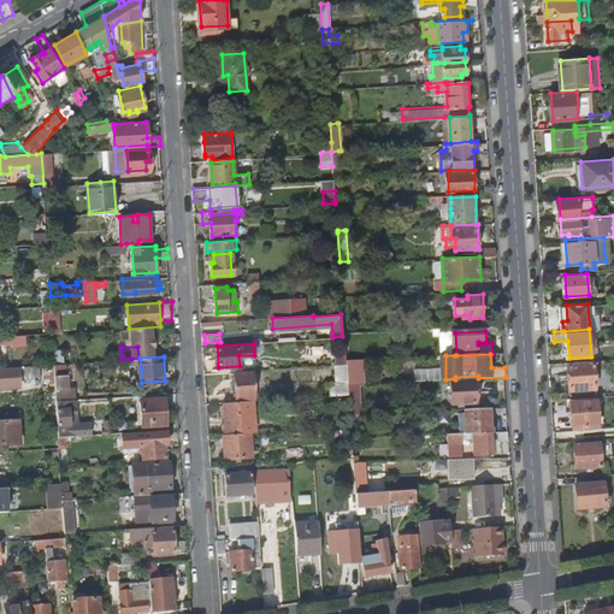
[(360,383),(365,383),(362,359),(347,360),(348,365),(349,382),(349,384),(360,383)]
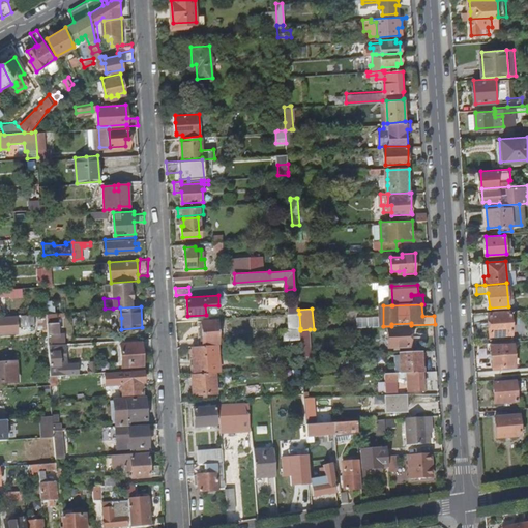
[(514,334),(511,310),(489,311),(491,335),(514,334)]
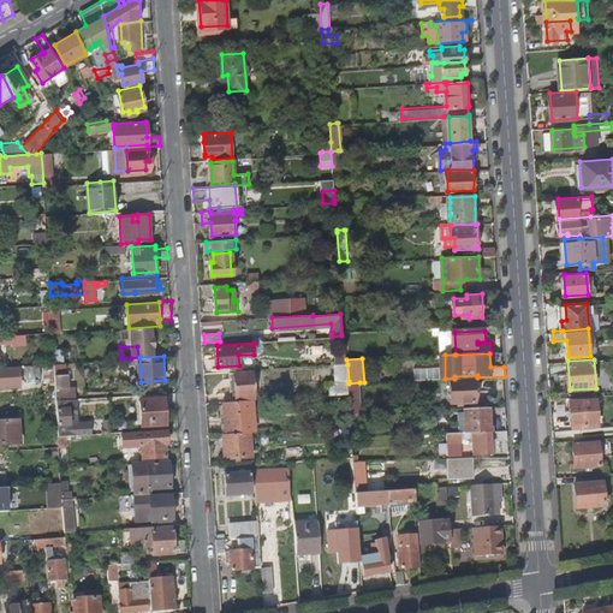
[(55,364),(57,382),(58,400),(79,398),(79,396),(72,396),(72,388),(70,367),(78,365),(78,362),(55,364)]
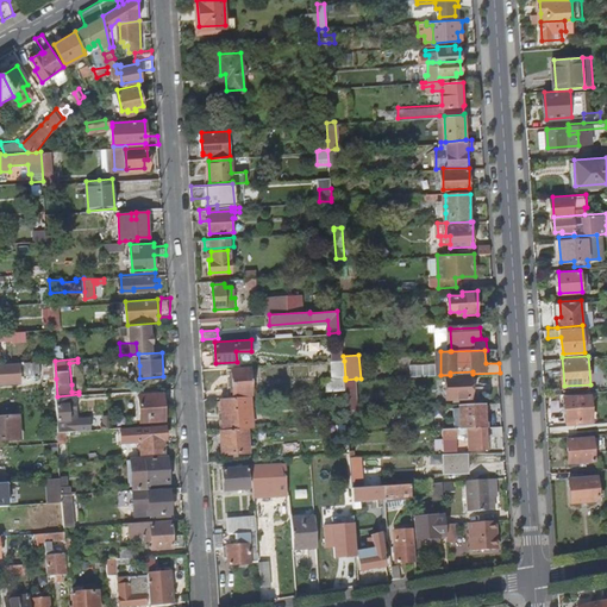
[(55,360),(47,361),(48,379),(56,379),(55,361),(55,360)]
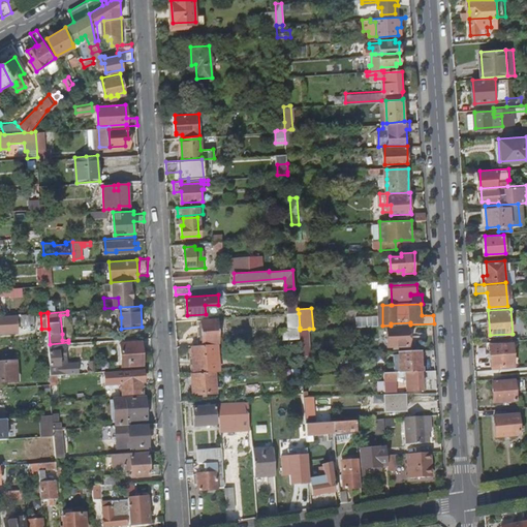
[(291,324),(291,329),(300,328),(299,313),(287,313),(288,326),(291,324)]
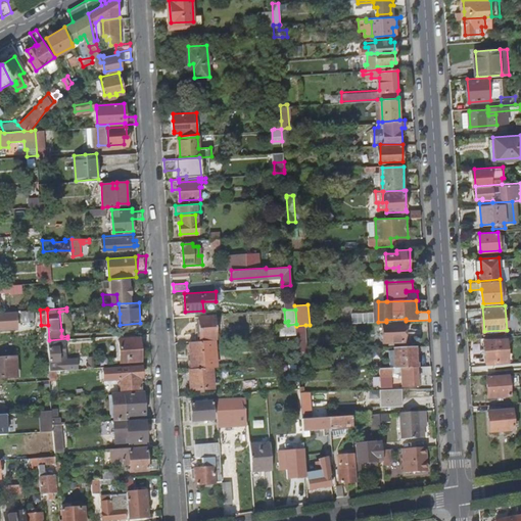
[(33,312),(24,312),(25,321),(33,321),(33,312)]
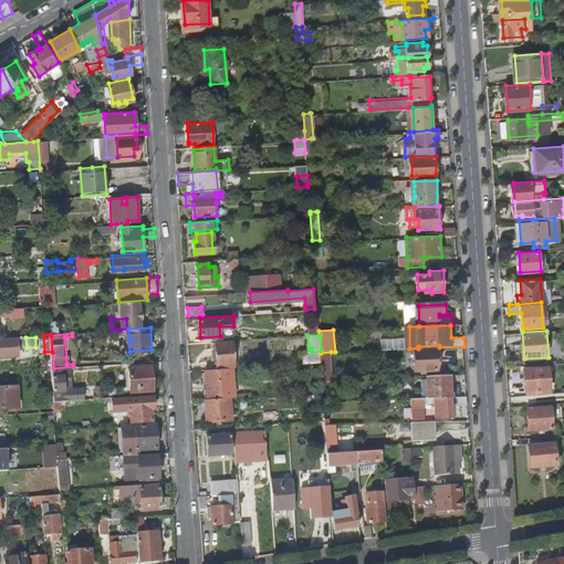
[(407,350),(406,337),(383,338),(384,350),(407,350)]
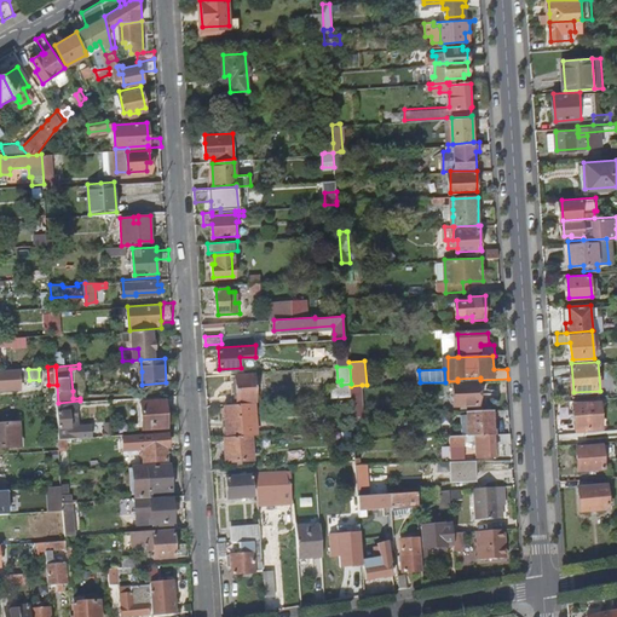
[(22,370),(3,372),(3,384),(0,384),(0,390),(23,390),(22,370)]
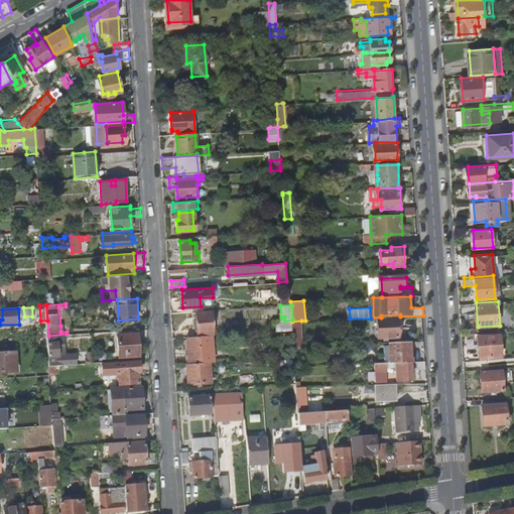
[(197,313),(198,335),(214,335),(212,312),(197,313)]
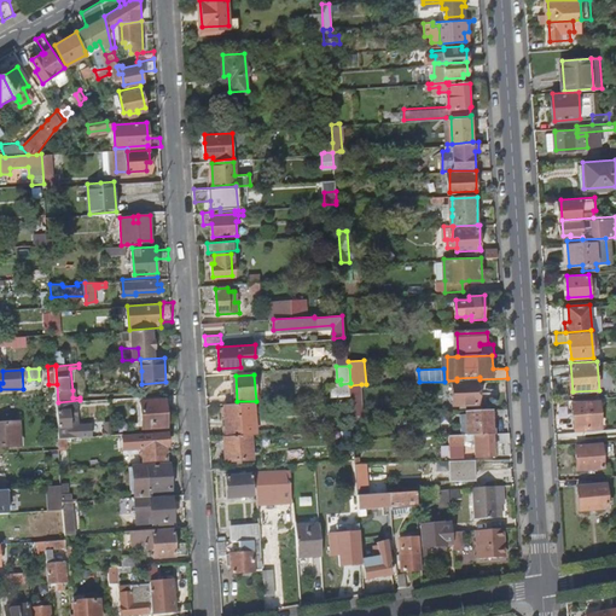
[(478,382),(454,383),(455,405),(478,405),(478,382)]
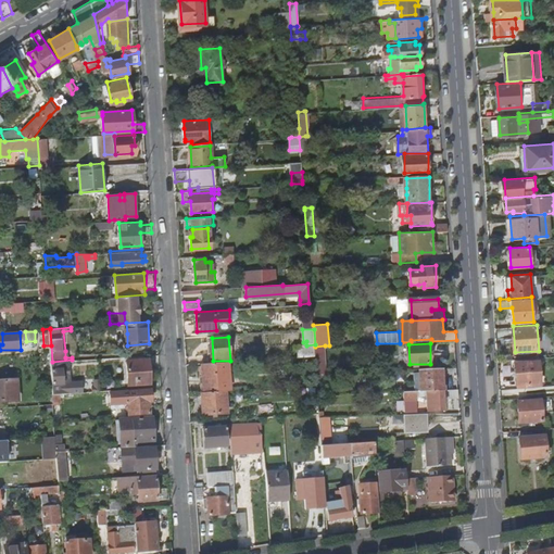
[(315,356),(315,347),(315,344),(306,345),(299,347),(300,357),(315,356)]
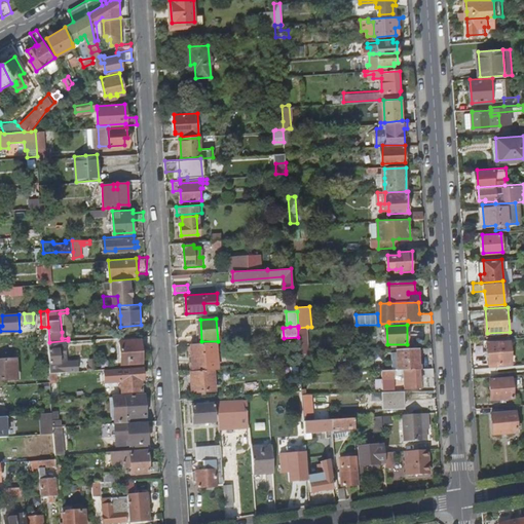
[(307,327),(298,328),(298,337),(300,353),(309,353),(307,327)]
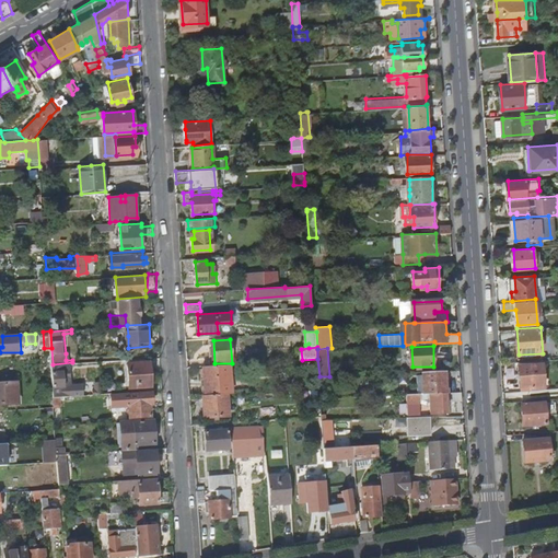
[(149,360),(130,362),(132,386),(153,385),(152,373),(150,374),(149,360)]
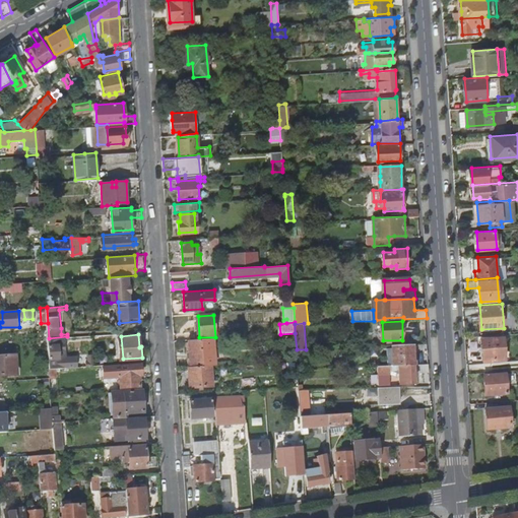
[(496,361),(507,360),(505,335),(482,337),(483,358),(495,357),(496,361)]
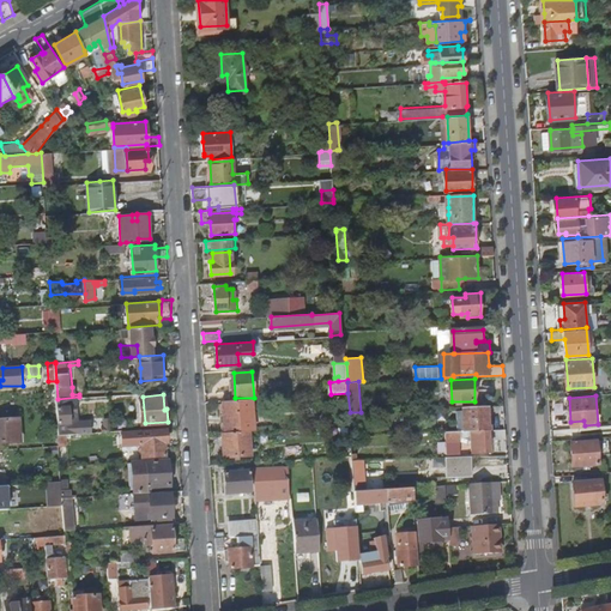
[(58,399),(59,410),(60,435),(70,434),(95,431),(94,419),(82,421),(79,397),(58,399)]
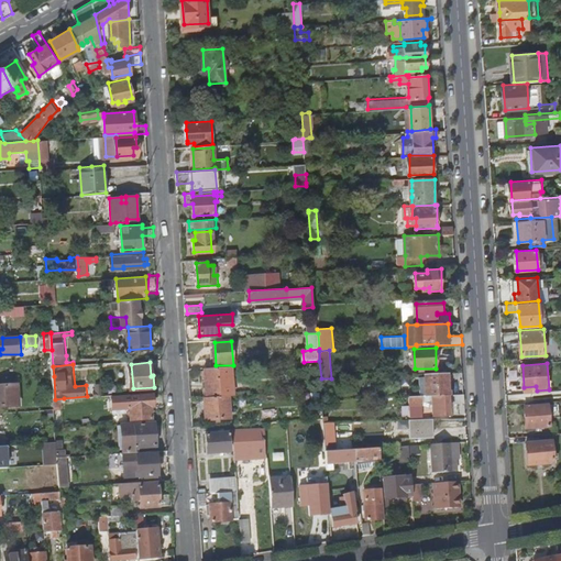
[(233,365),(207,367),(207,370),(204,370),(206,396),(231,395),(235,395),(233,365)]
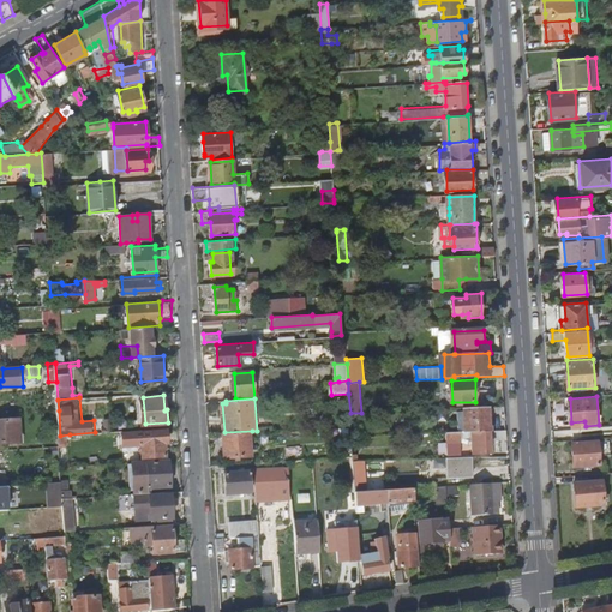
[(490,424),(490,407),(466,407),(466,411),(467,431),(491,430),(490,424)]
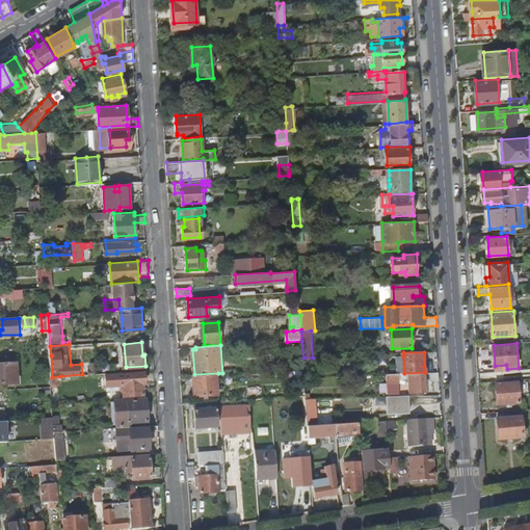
[(18,365),(0,365),(0,382),(19,382),(18,365)]
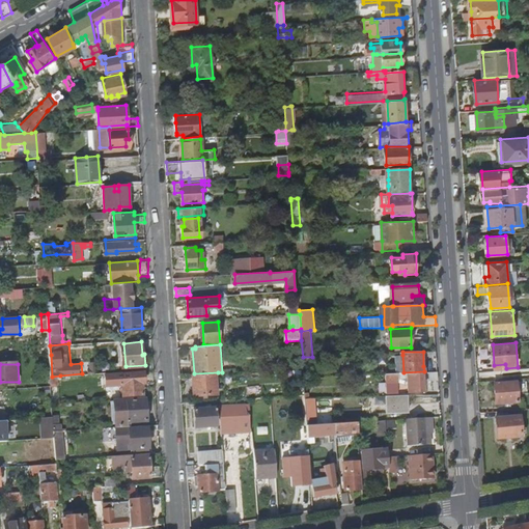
[(426,371),(424,371),(404,372),(396,373),(387,373),(387,382),(398,381),(398,379),(408,378),(408,377),(410,377),(410,391),(424,390),(424,380),(440,379),(439,370),(426,371)]
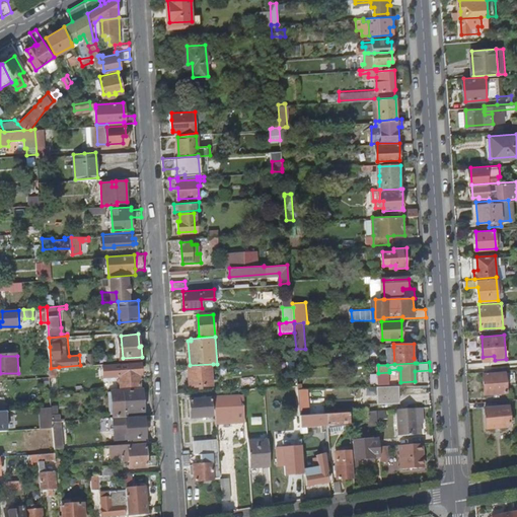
[(141,363),(121,365),(121,372),(118,373),(119,378),(122,378),(122,385),(141,383),(140,374),(142,374),(141,363)]
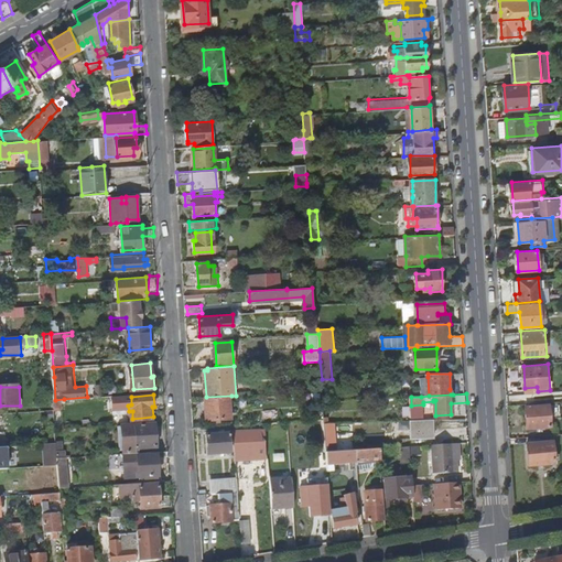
[(233,417),(231,396),(206,397),(207,418),(233,417)]
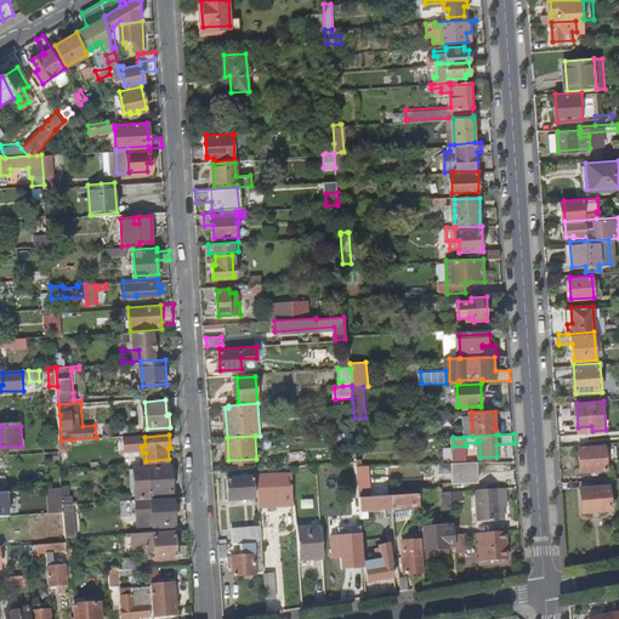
[(607,444),(580,446),(581,470),(608,469),(607,444)]
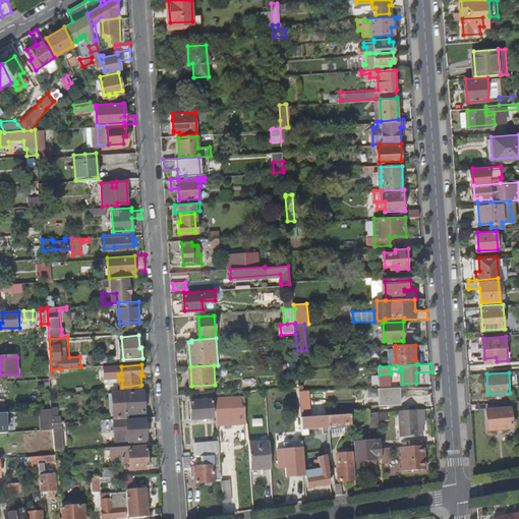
[(402,404),(402,388),(381,388),(381,404),(402,404)]
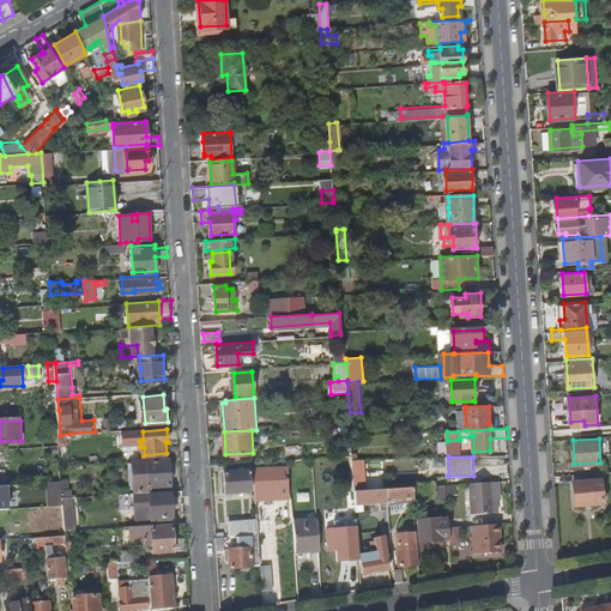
[(134,491),(137,491),(150,490),(150,485),(173,484),(170,459),(149,460),(147,458),(132,459),(134,491)]
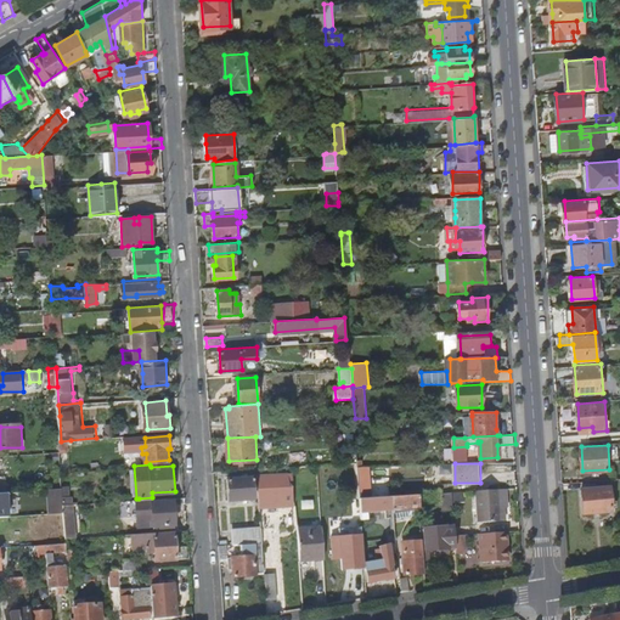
[(373,469),(365,469),(366,489),(375,488),(373,469)]
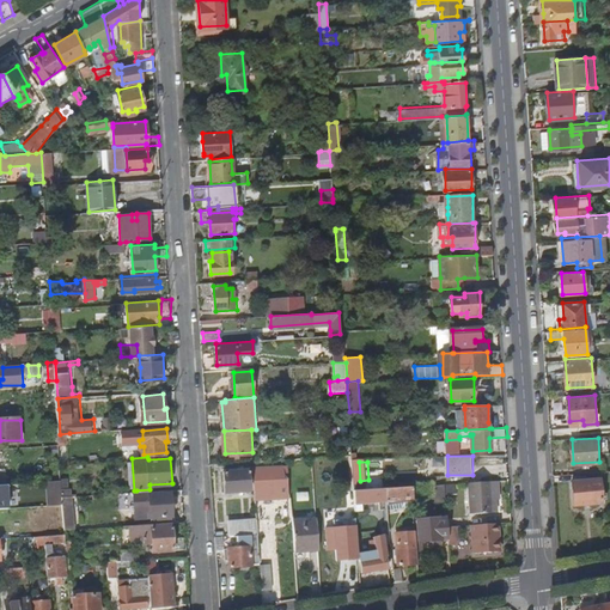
[(287,463),(254,465),(255,489),(288,487),(287,463)]
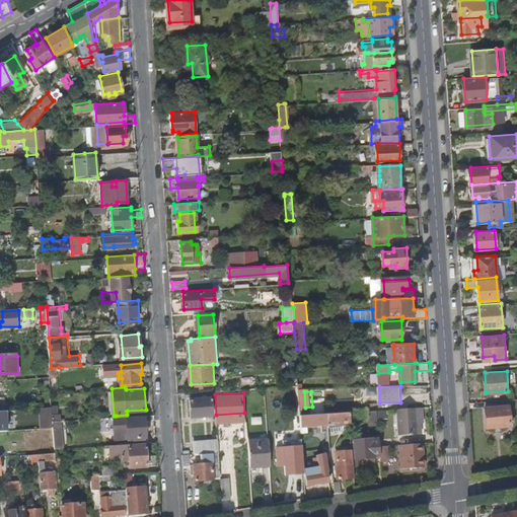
[(213,396),(191,397),(192,417),(213,415),(213,396)]
